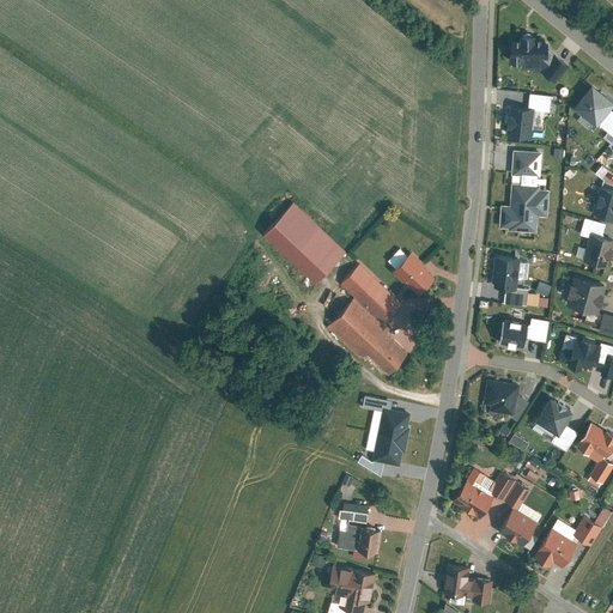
[(533,38),(520,38),(520,43),(509,44),(508,66),(521,66),(521,71),(541,72),(556,85),(568,67),(553,56),(550,62),(545,60),(547,53),(547,46),(540,46),(539,43),(533,42),(533,38)]
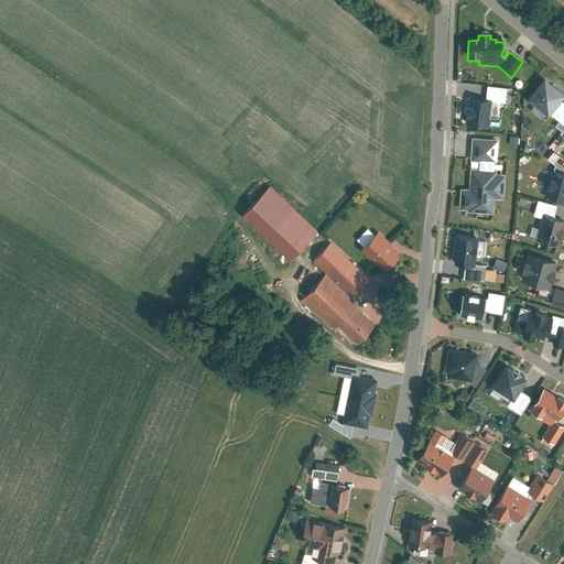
[(563,101),(563,96),(544,79),(531,96),(553,115),(563,101)]
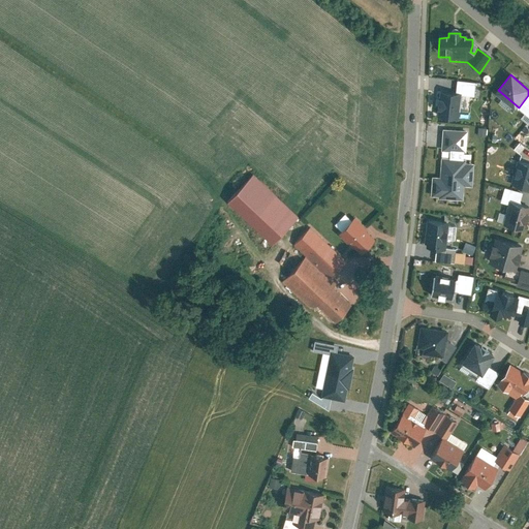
[(458,93),(438,93),(437,120),(457,121),(458,93)]
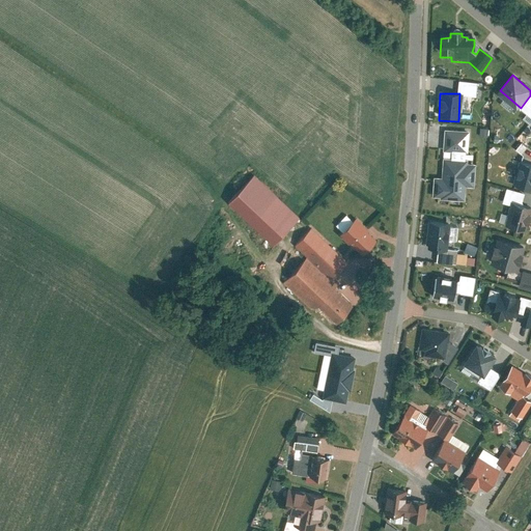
[(468,133),(444,132),(443,151),(447,151),(446,162),(443,161),(442,182),(434,180),(432,199),(440,199),(442,202),(465,203),(466,189),(474,189),(475,167),(465,166),(466,163),(463,163),(464,155),(467,155),(468,133)]
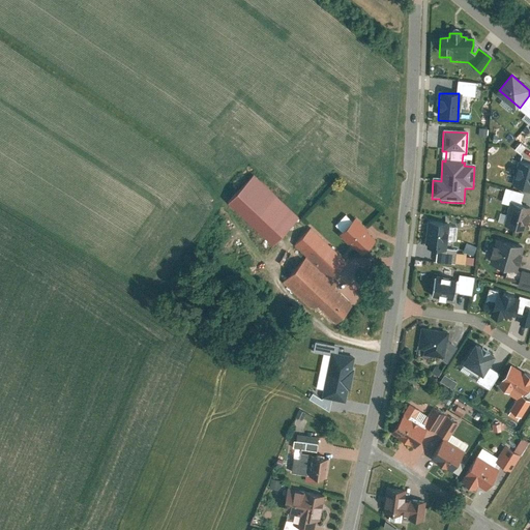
[(529,167),(519,164),(512,187),(529,190),(529,167)]
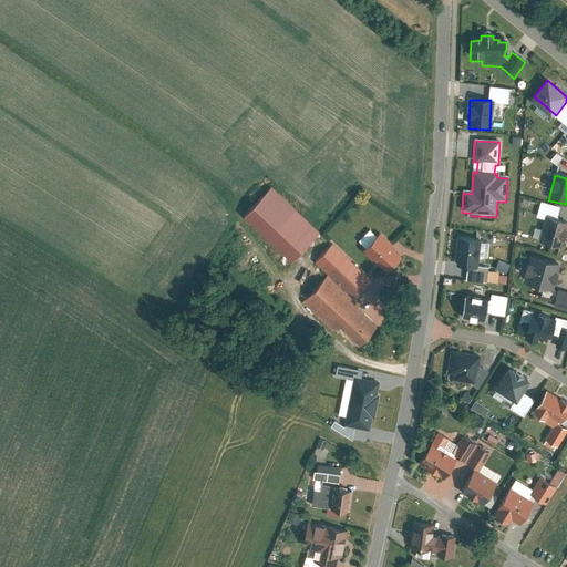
[(270,185),(244,214),(292,260),(319,233),(270,185)]
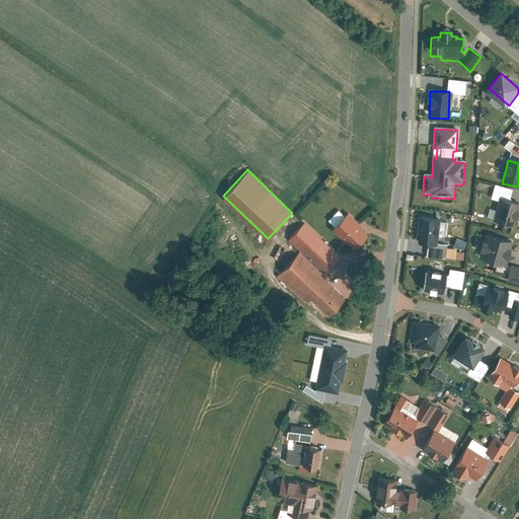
[(518,205),(499,200),(493,223),(512,228),(518,205)]
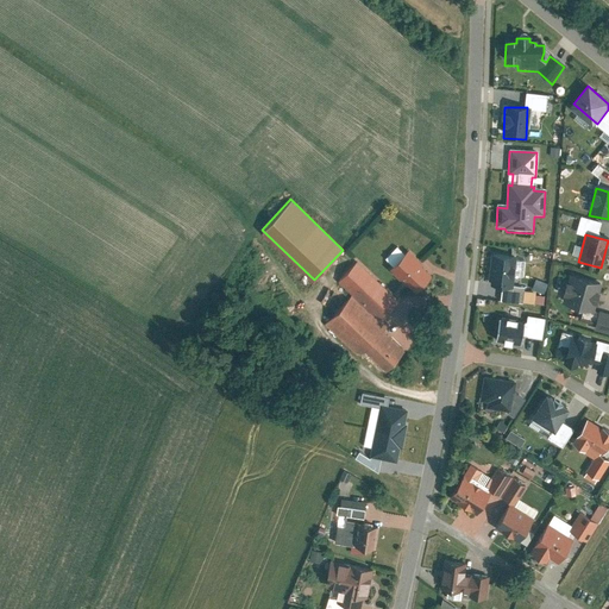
[(431,272),(407,250),(390,267),(415,289),(431,272)]
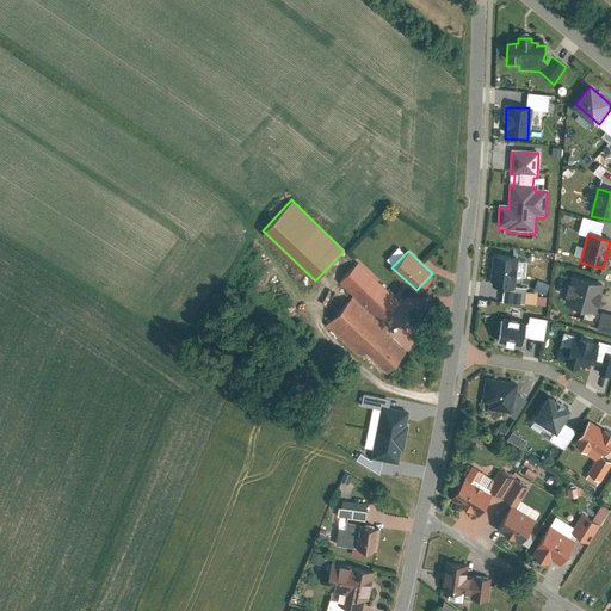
[(516,259),(497,258),(495,290),(501,290),(514,291),(516,259)]
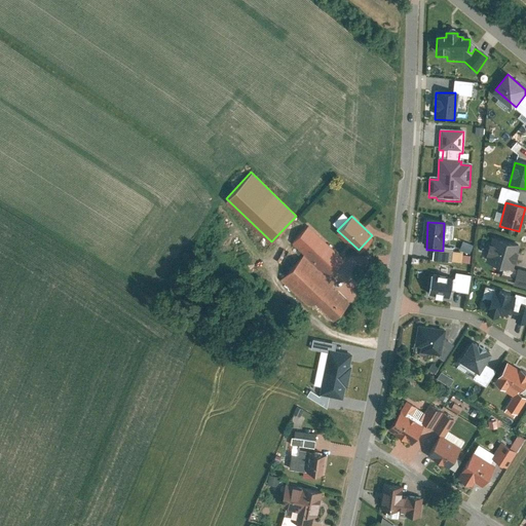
[(343,256),(309,224),(292,242),(327,274),(343,256)]
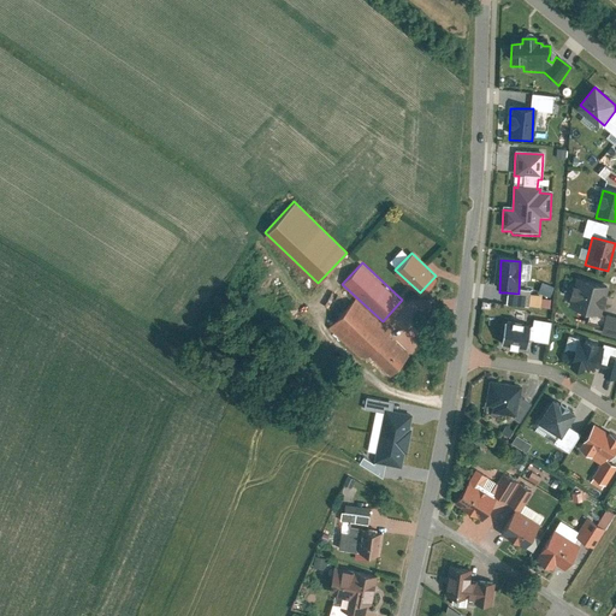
[(606,291),(575,283),(568,311),(600,319),(606,291)]
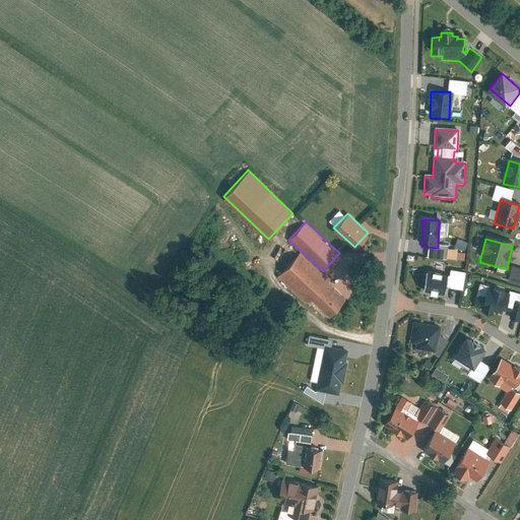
[(438,248),(427,247),(427,259),(445,260),(446,248),(438,248)]
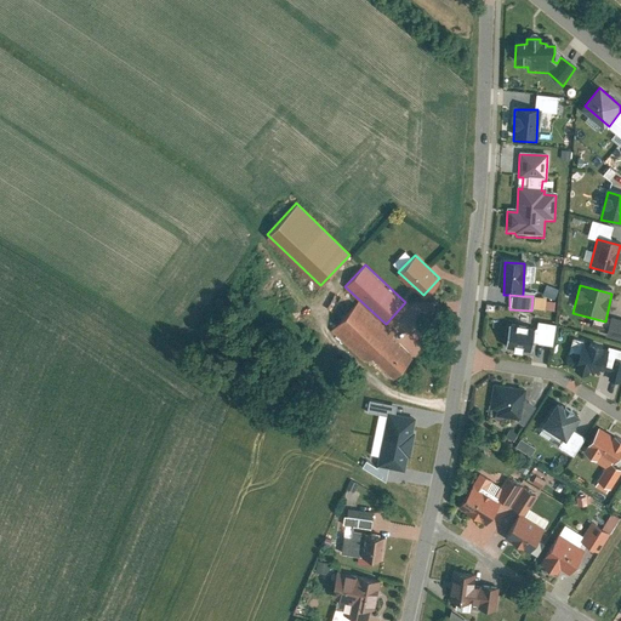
[(393,334),(359,302),(334,329),(366,359),(370,354),(394,377),(412,358),(391,336),(393,334)]
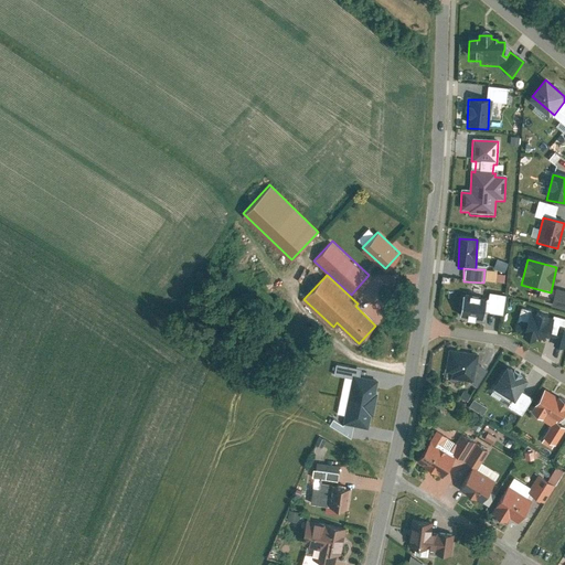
[(564,292),(556,290),(553,307),(564,309),(564,292)]
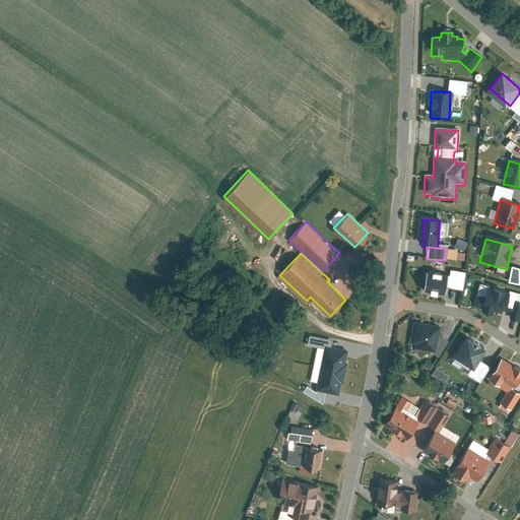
[(466,273),(450,271),(449,277),(445,276),(444,287),(463,290),(466,273)]
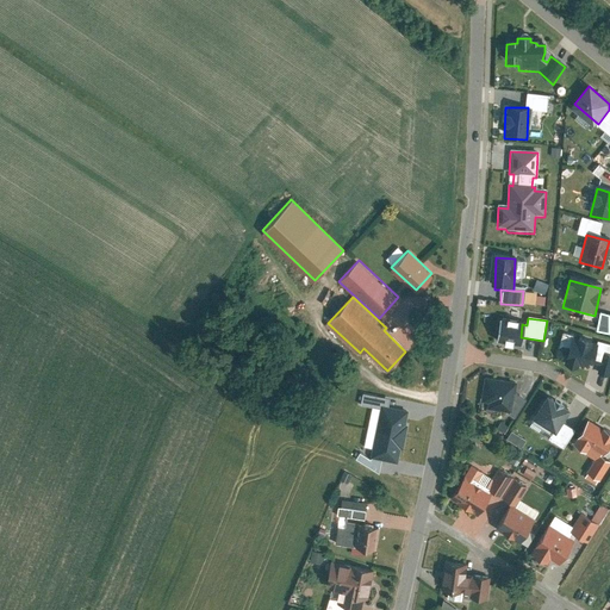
[(522,324),(499,321),(495,343),(518,347),(522,324)]
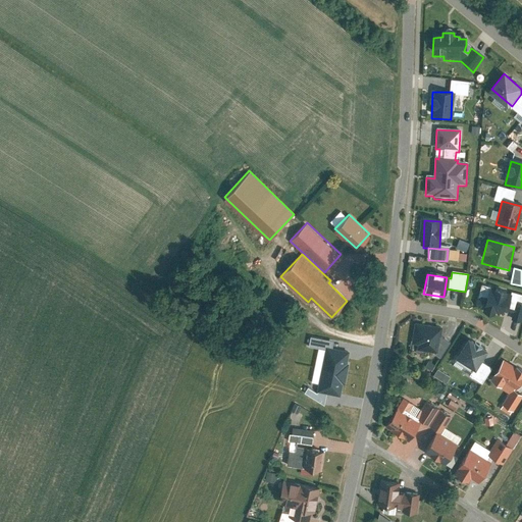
[(510,296),(487,290),(483,309),(506,314),(510,296)]
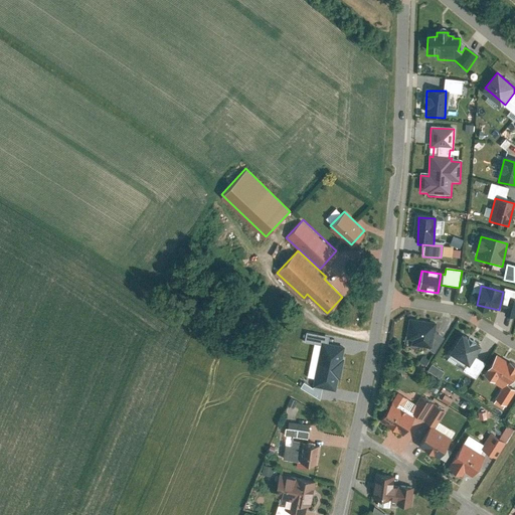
[(436,325),(405,320),(401,345),(432,350),(436,325)]
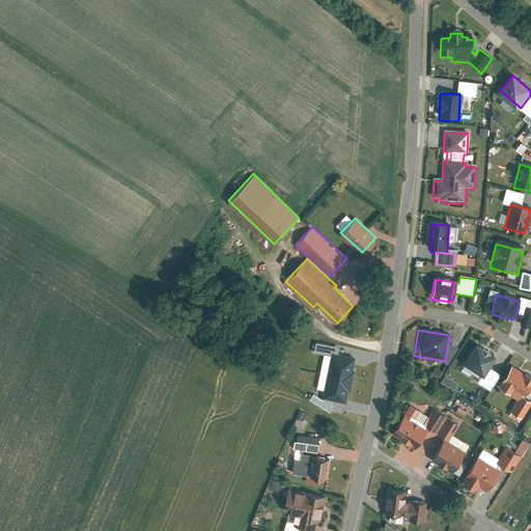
[(494,360),(474,347),(463,366),(482,379),(494,360)]
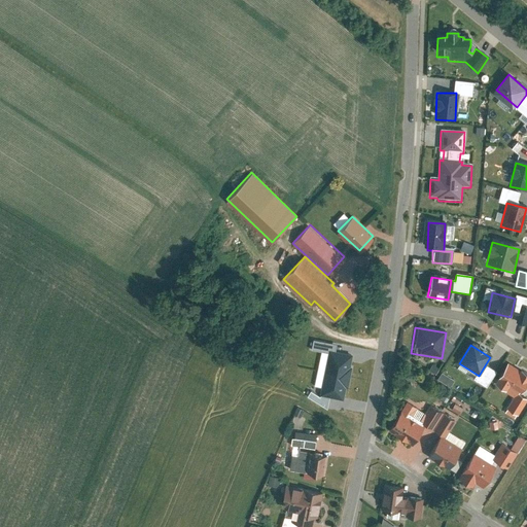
[(354,353),(329,348),(324,372),(349,377),(354,353)]
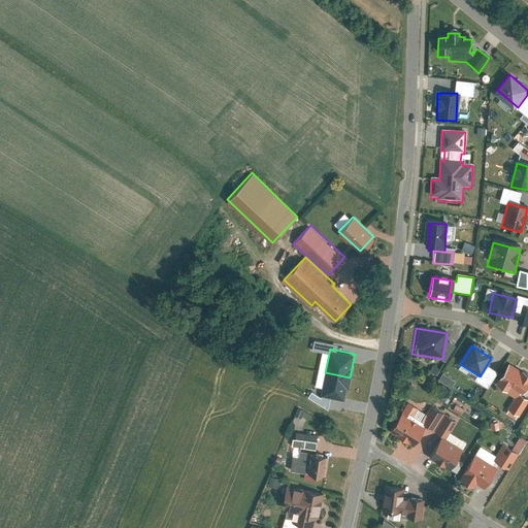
[(527,383),(527,376),(507,366),(496,386),(519,399),(527,383)]
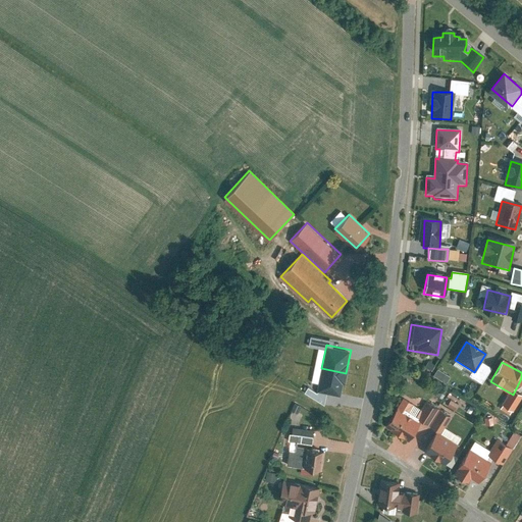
[(346,373),(321,368),(317,390),(342,396),(346,373)]
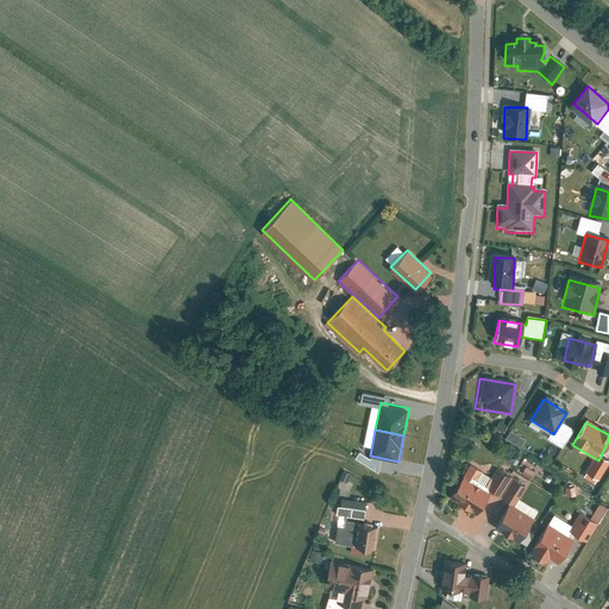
[(608,465),(596,458),(585,477),(598,484),(608,465)]
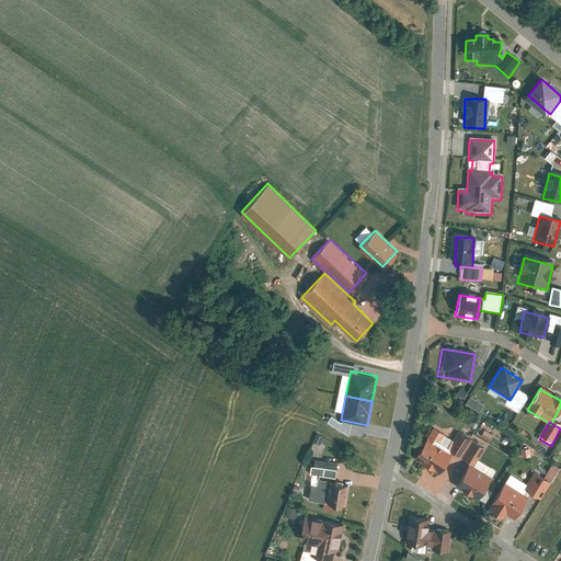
[(479,434),(488,439),(491,433),(482,427),(479,434)]
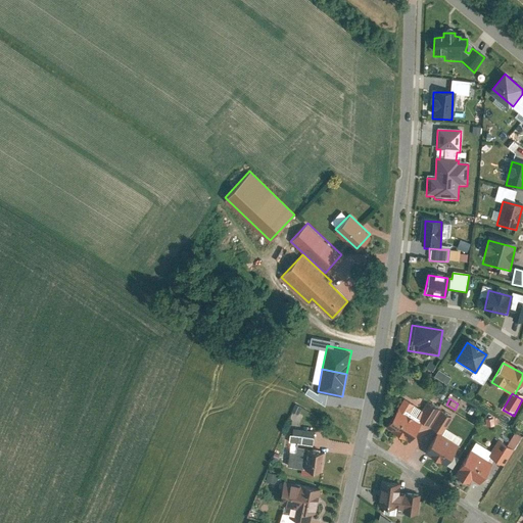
[(413,406),(402,400),(386,429),(410,444),(421,426),(407,417),(413,406)]
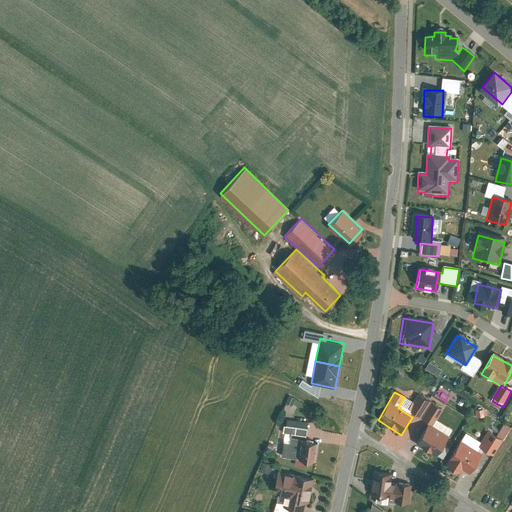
[(429,403),(418,397),(408,413),(419,419),(429,403)]
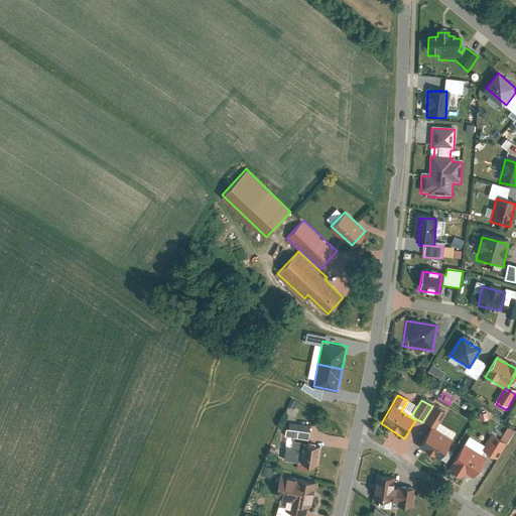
[(444,414),(434,408),(424,424),(434,430),(444,414)]
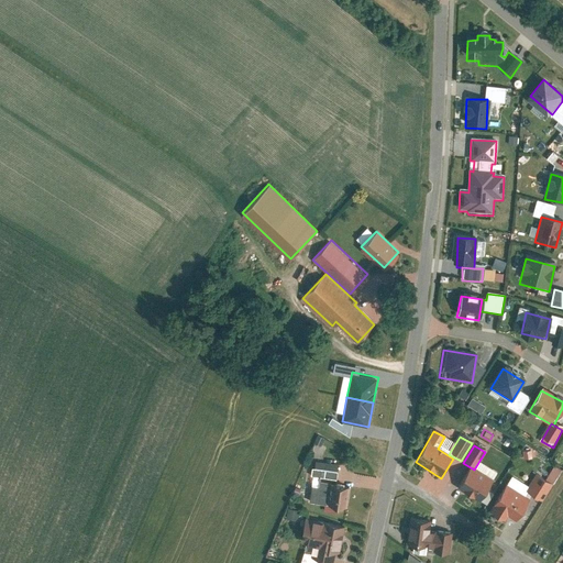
[(310,477),(335,481),(338,465),(317,463),(316,470),(311,470),(310,477)]
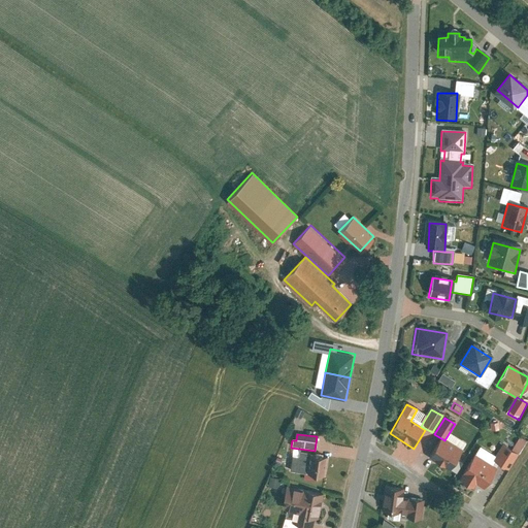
[(526,443),(515,436),(506,450),(518,457),(526,443)]
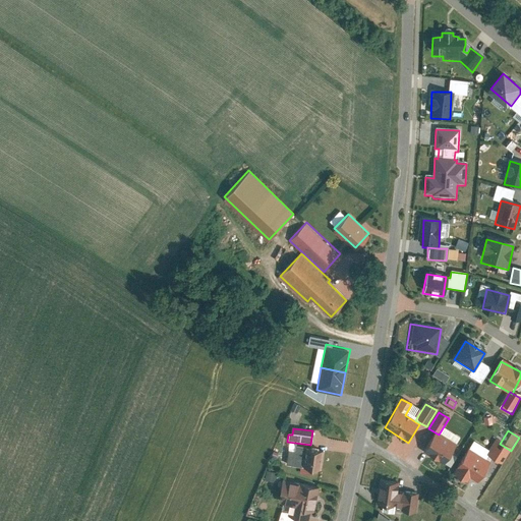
[(439,435),(436,433),(423,453),(443,466),(456,447),(439,435)]
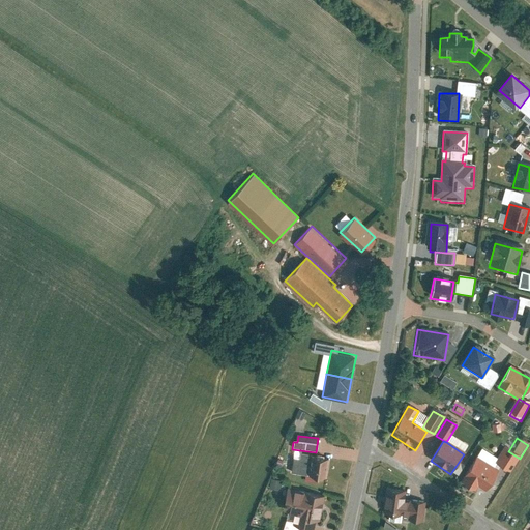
[(508,451),(505,449),(495,466),(509,474),(520,459),(508,451)]
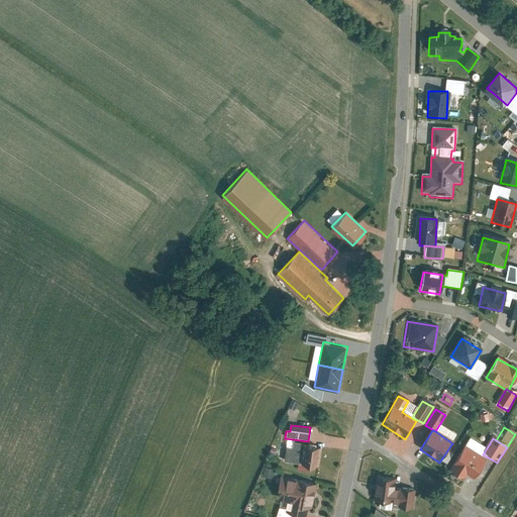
[(292,448),(286,447),(284,461),(302,464),(305,446),(293,444),(292,448)]
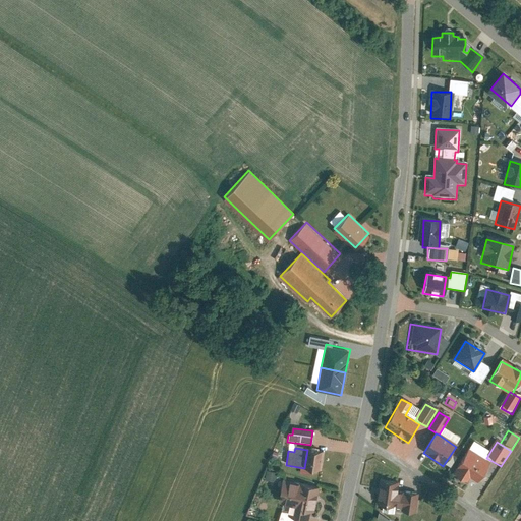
[(307,450),(304,468),(321,471),(324,452),(307,450)]
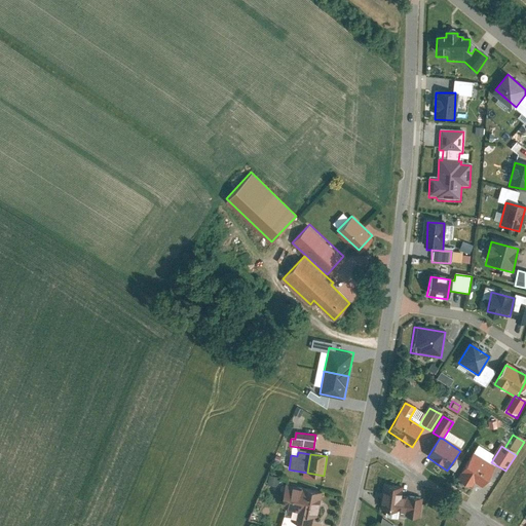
[(494,470),(470,454),(455,478),(472,488),(475,483),(483,488),(494,470)]
